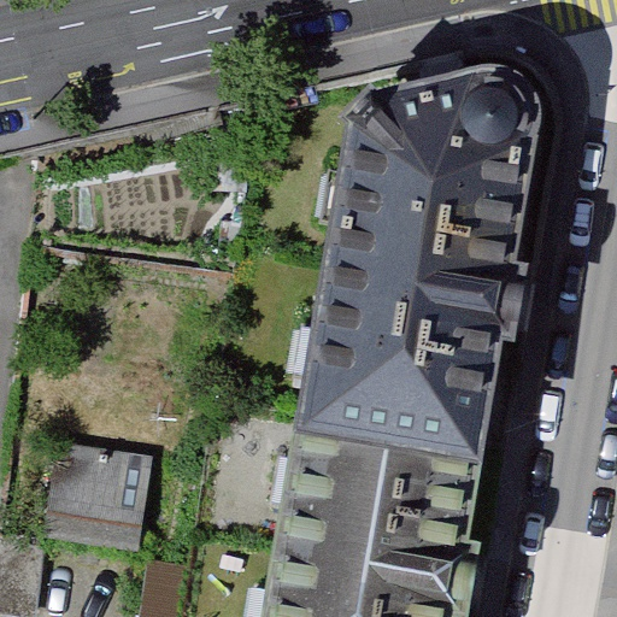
[(347,122),(301,430),(483,462),(504,342),(516,344),(523,303),(529,264),(517,262),(539,136),(542,112),(540,95),(533,80),(524,71),(512,66),(498,64),(479,66),(381,92),(371,84),(342,117),(347,122)]
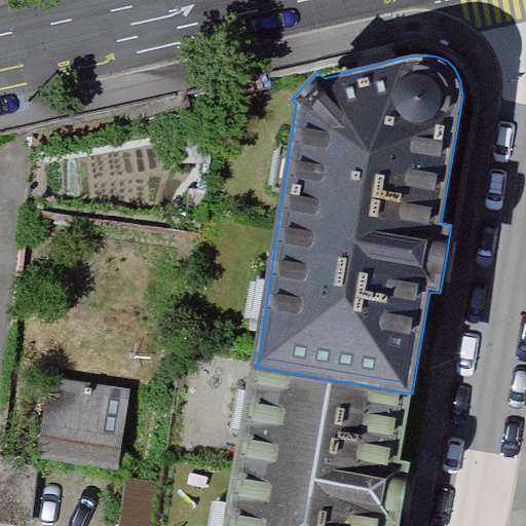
[(401,459),(412,393),(257,367),(226,525),(400,525),(406,498),(411,462),(401,459)]
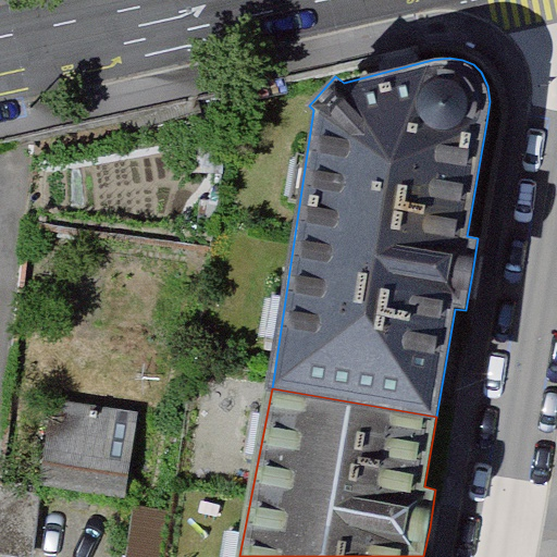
[(140,412),(54,398),(41,484),(127,497),(140,412)]
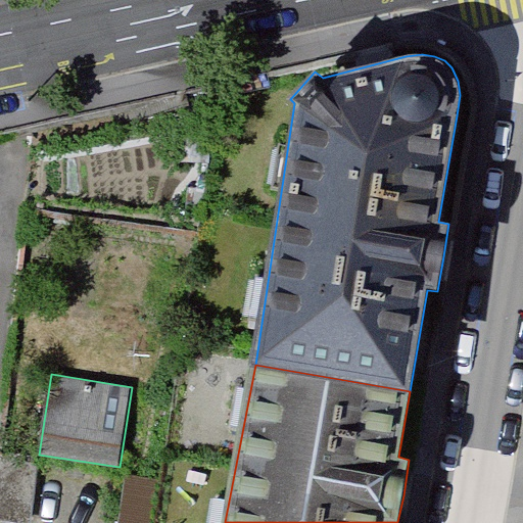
[(0,522),(34,522),(39,469),(0,465),(0,522)]
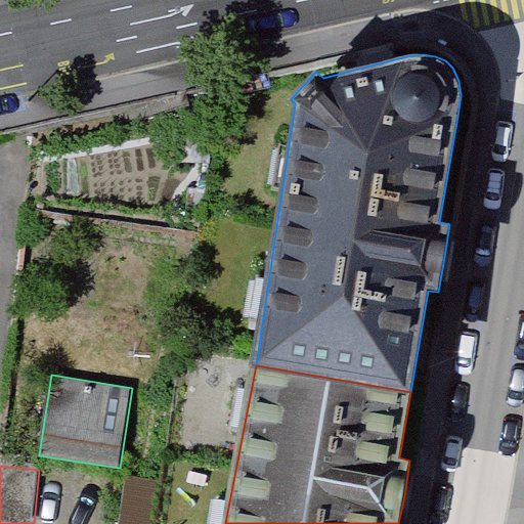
[(155,523),(162,485),(131,481),(124,523),(155,523)]
